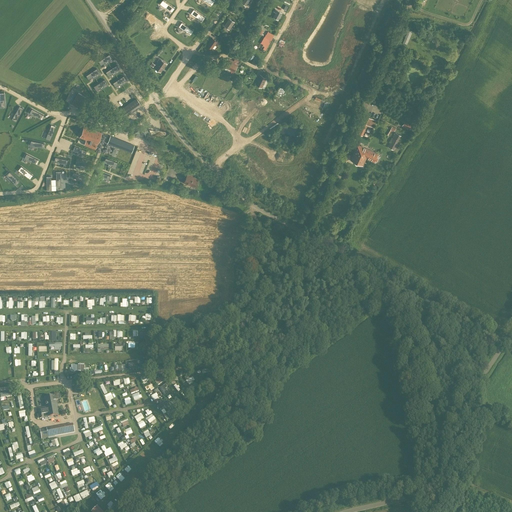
[(162,0),(157,0),(157,2),(162,5),(169,10),(171,6),(162,0)]
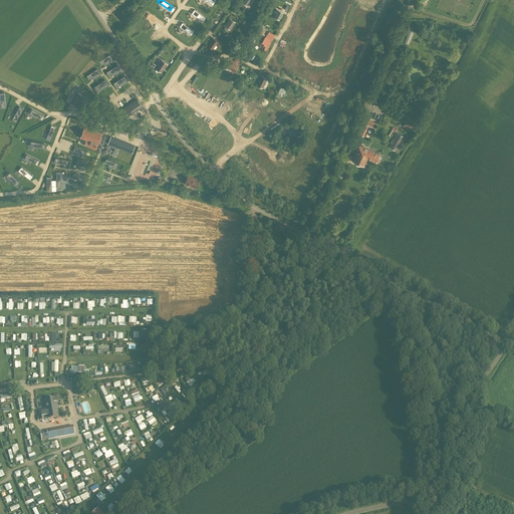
[(316,13),(317,9),(306,5),(305,9),(316,13)]
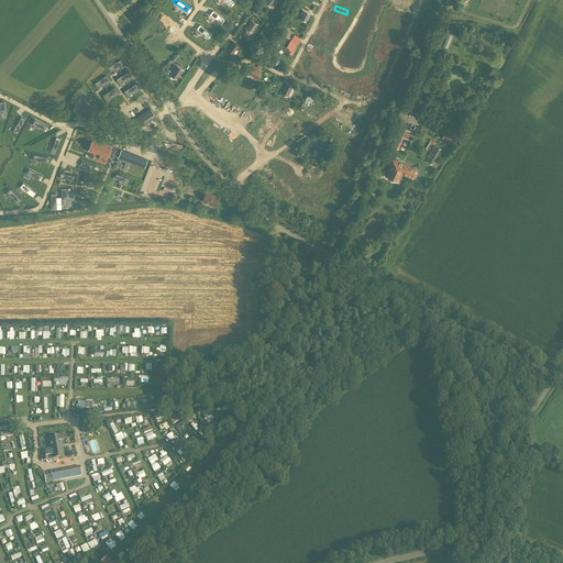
[(307,7),(305,11),(300,19),(306,22),(310,14),(309,13),(311,10),(307,7)]
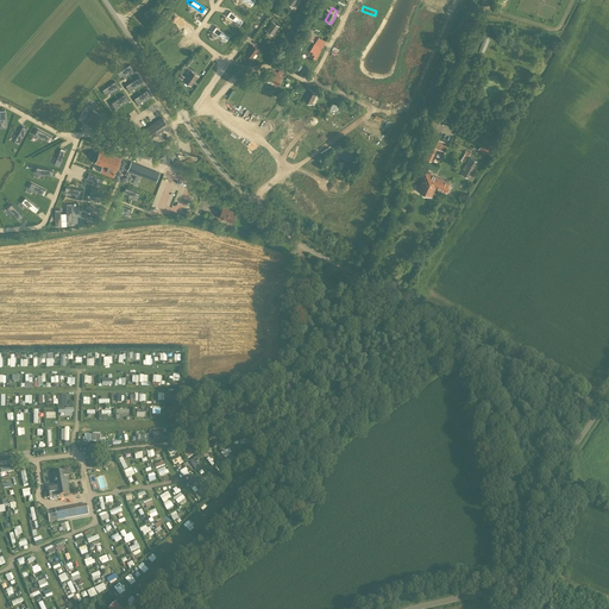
[(438,14),(425,7),(422,12),(435,19),(438,14)]
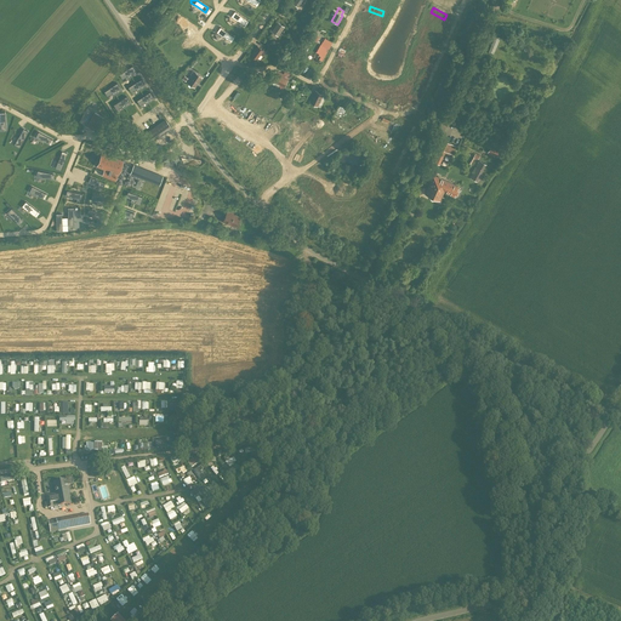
[(233,10),(229,15),(237,20),(237,18),(244,24),(248,20),(233,10)]
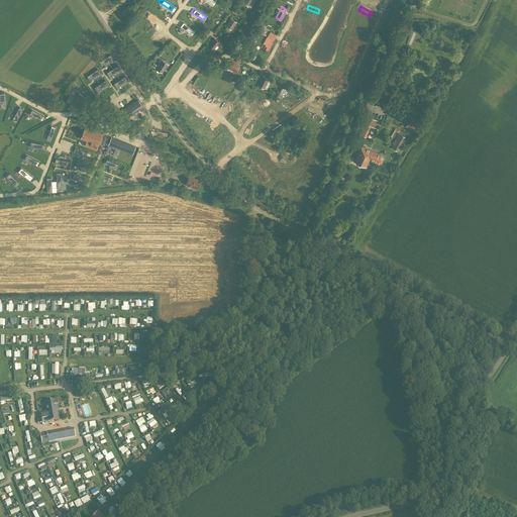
[(365,21),(354,16),(352,20),(364,25),(365,21)]
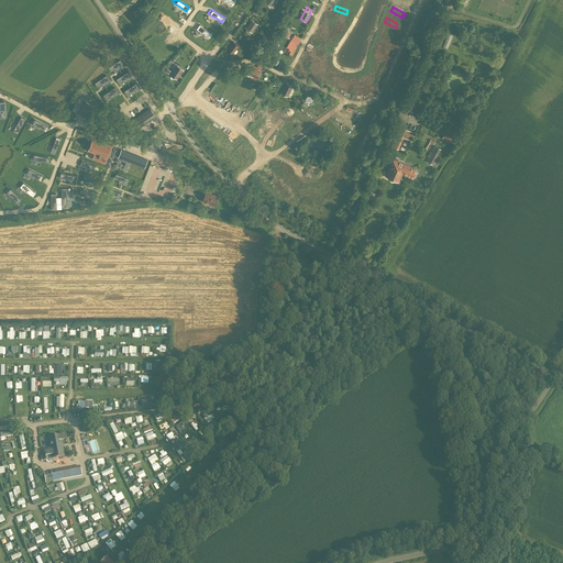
[(343,29),(345,24),(334,19),(332,22),(343,29)]
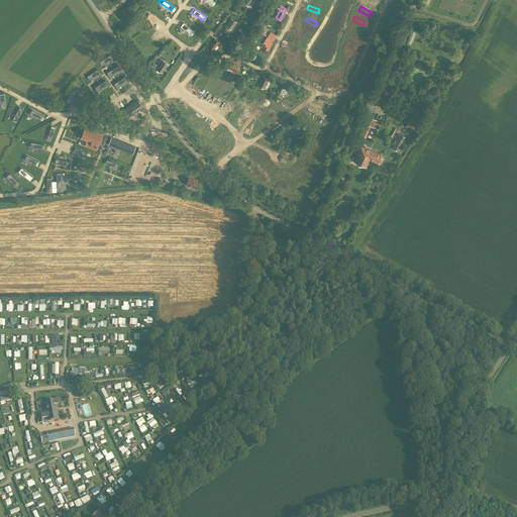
[(230,23),(227,27),(231,29),(236,22),(231,19),(229,22),(230,23)]
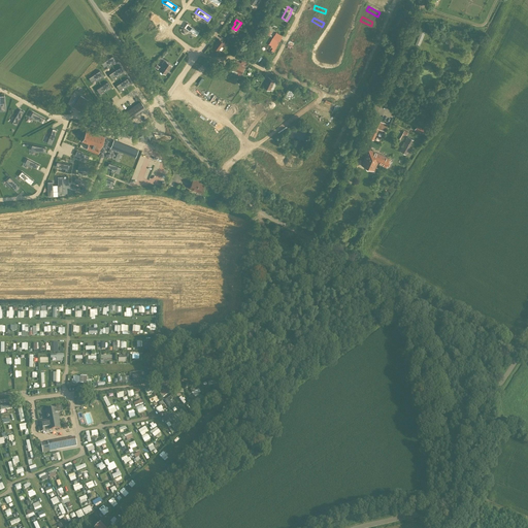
[(189,25),(186,28),(191,32),(198,37),(200,33),(189,25)]
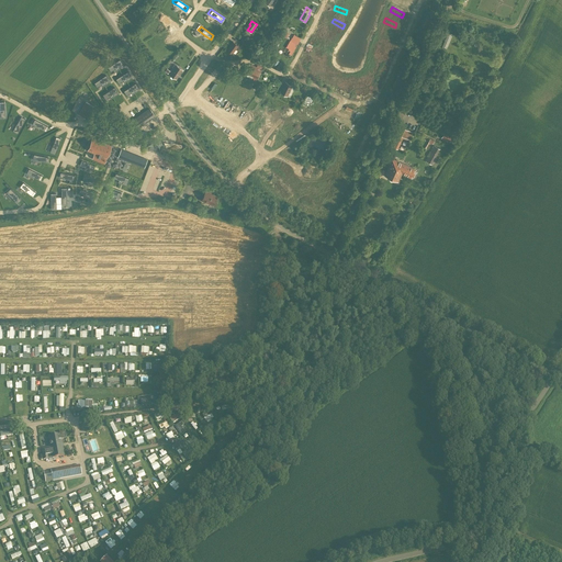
[(390,33),(378,29),(375,33),(388,37),(390,33)]
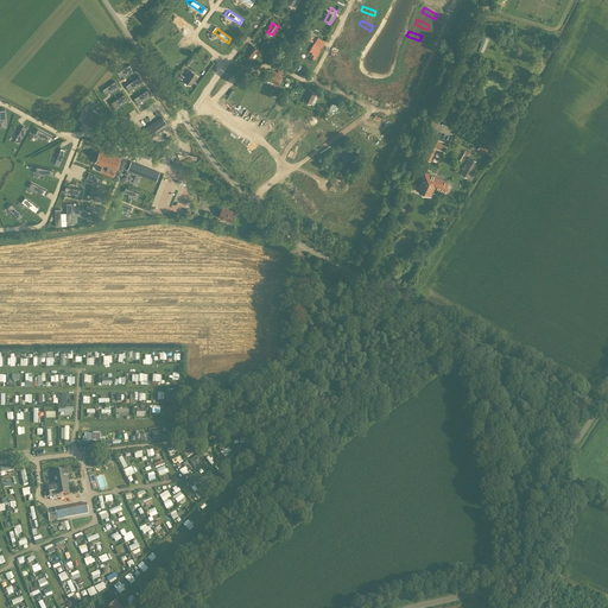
[(477,52),(482,55),(491,36),(485,35),(477,52)]
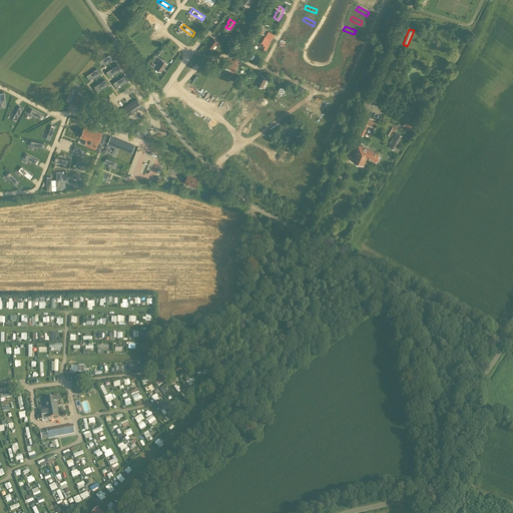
[(265,44),(269,47),(271,42),(270,42),(271,40),(272,40),(273,38),(268,35),(267,37),(265,36),(264,39),(267,40),(265,44)]
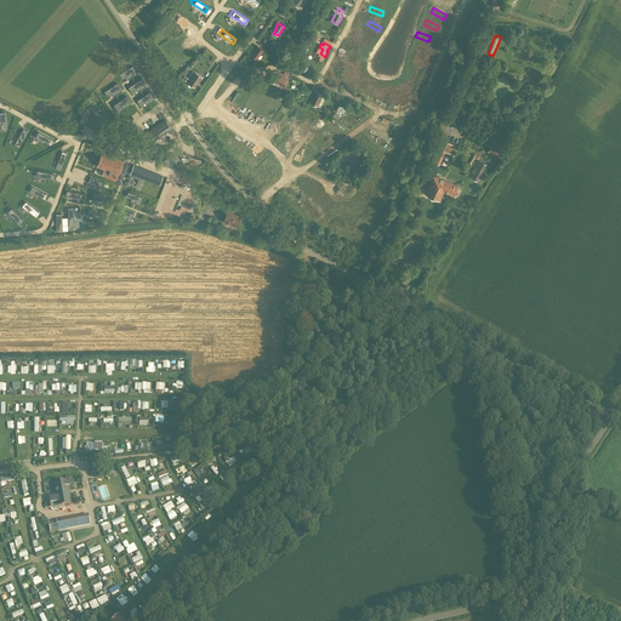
[(363,55),(365,51),(352,44),(348,43),(346,47),(348,49),(357,52),(363,55)]
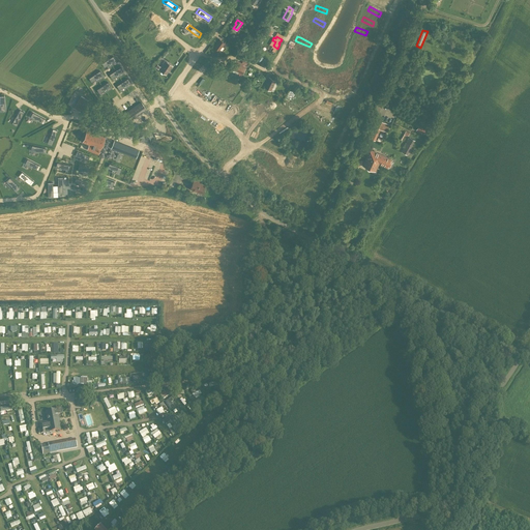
[(366,43),(355,38),(354,42),(365,48),(366,43)]
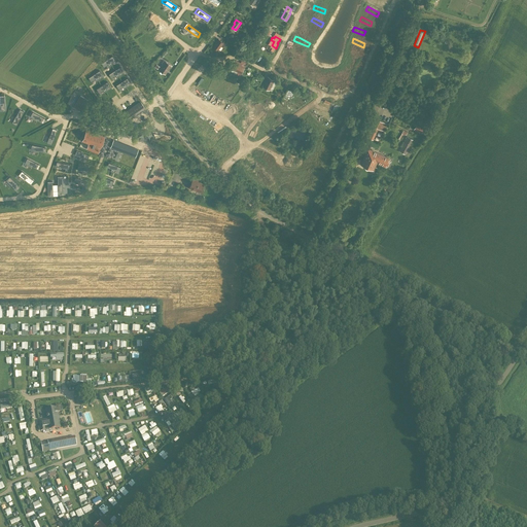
[(218,39),(213,46),(218,50),(221,45),(223,47),(225,44),(223,42),(218,39)]
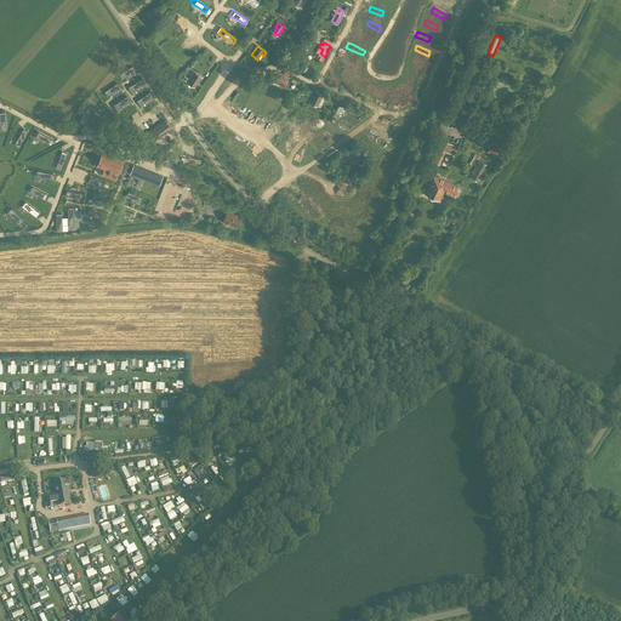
[(425,68),(412,60),(409,63),(421,72),(425,68)]
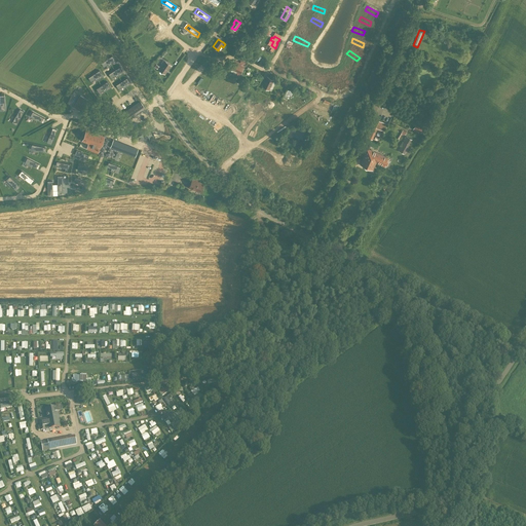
[(111,54),(100,62),(103,66),(107,64),(109,66),(111,64),(110,62),(114,59),(111,54)]
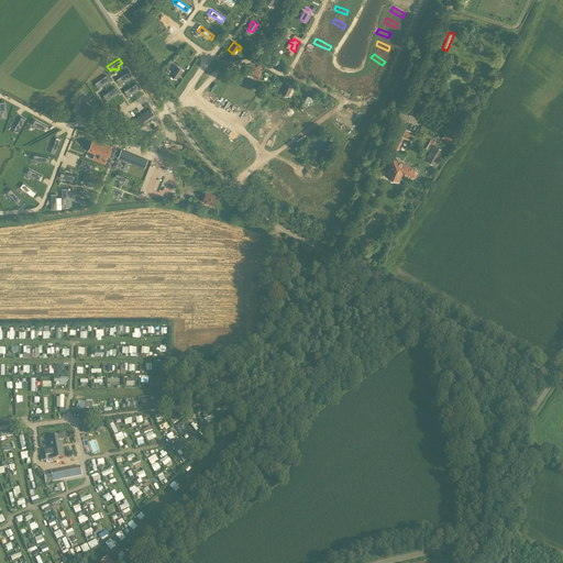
[(280,62),(276,69),(282,73),(286,64),(280,62)]
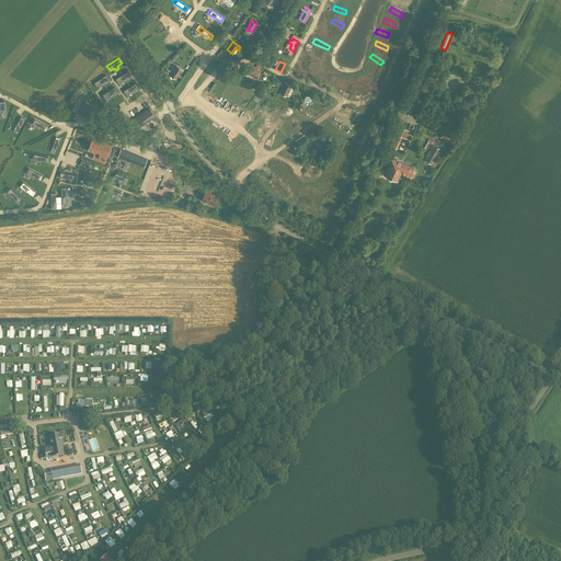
[(182,70),(183,70),(176,66),(170,75),(175,79),(182,70)]
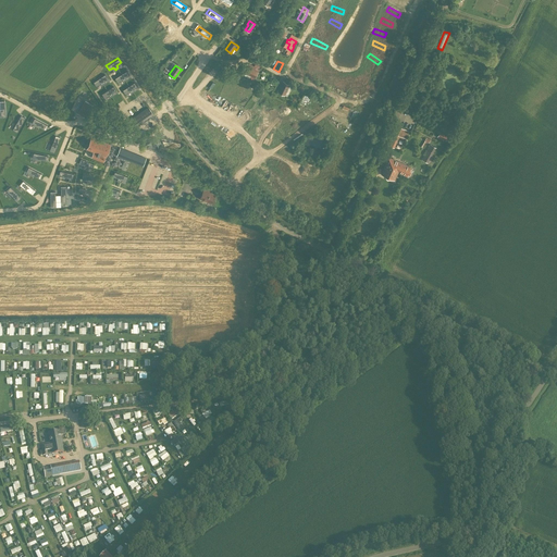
[(245,72),(255,77),(258,72),(259,69),(255,66),(252,70),(248,66),(245,72)]
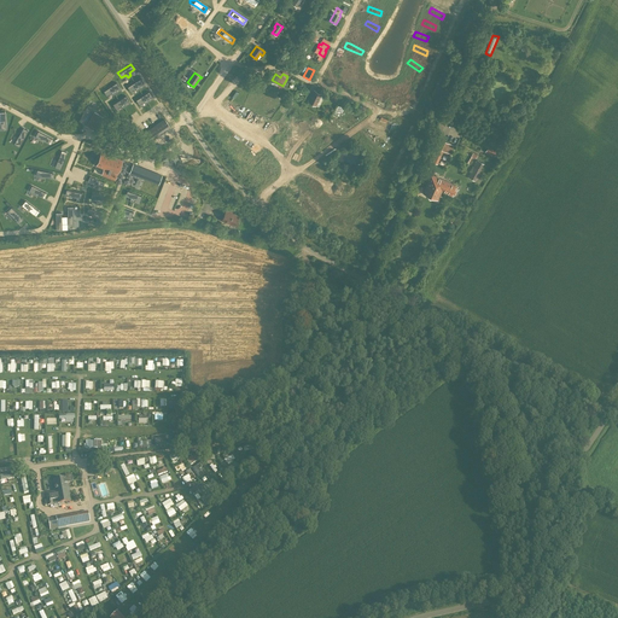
[(407,74),(403,76),(407,81),(407,82),(414,92),(418,88),(407,74)]
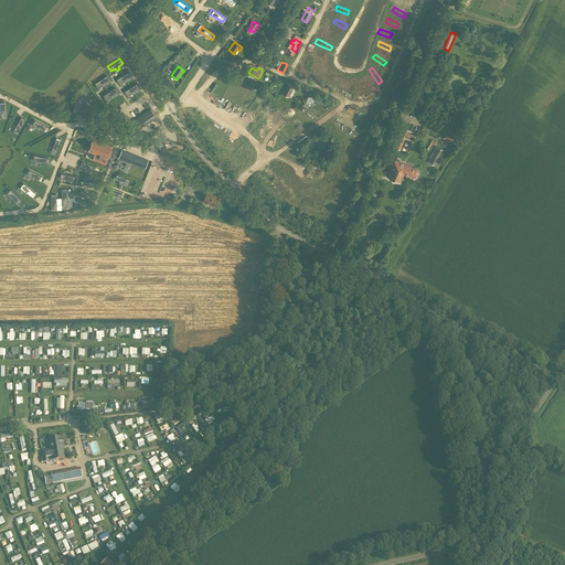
[(127,71),(116,78),(118,83),(123,80),(125,83),(128,81),(126,77),(130,75),(127,71)]
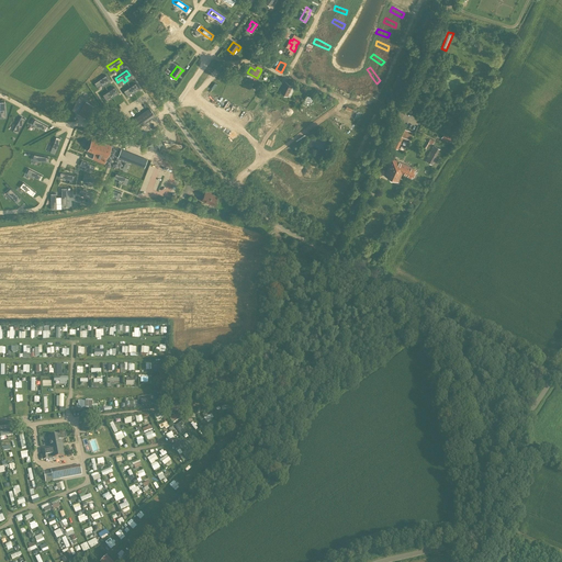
[(345,75),(341,72),(338,78),(337,77),(332,87),(336,89),(345,75)]
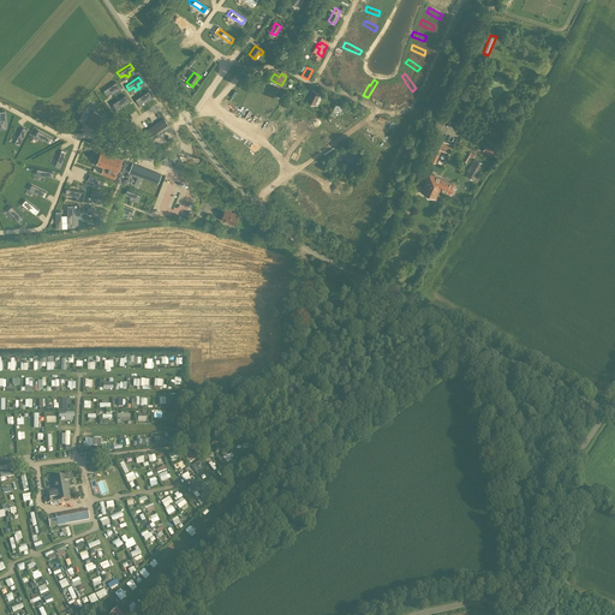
[(115,82),(102,90),(106,95),(111,91),(112,94),(115,93),(114,89),(119,87),(115,82)]
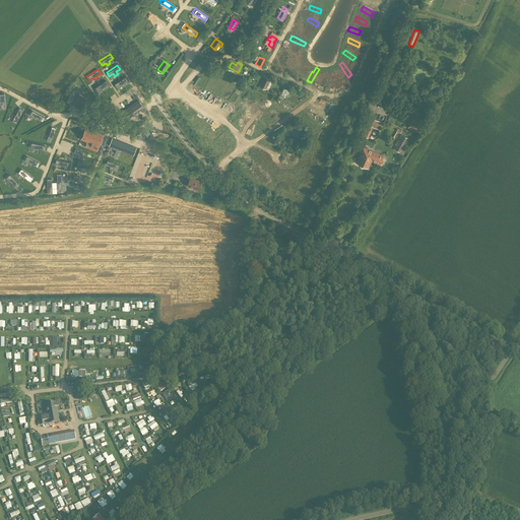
[(125,76),(114,83),(117,87),(121,84),(122,86),(125,85),(124,82),(128,80),(125,76)]
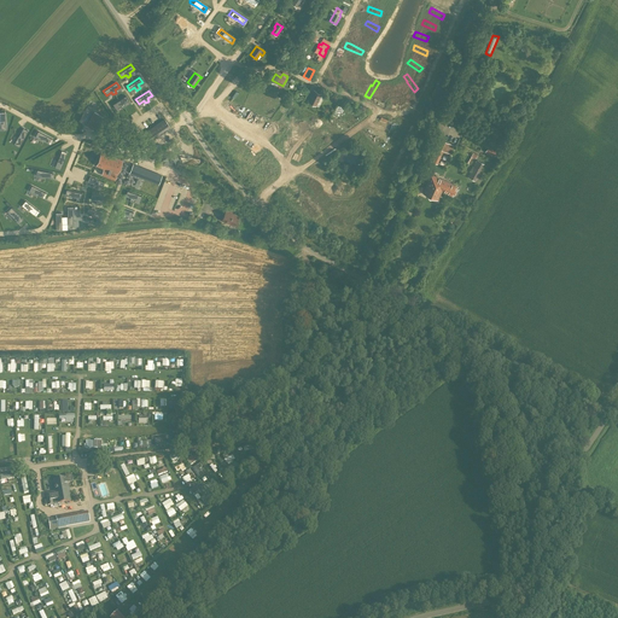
[(309,101),(308,100),(308,101),(315,105),(321,94),(314,91),(309,101)]
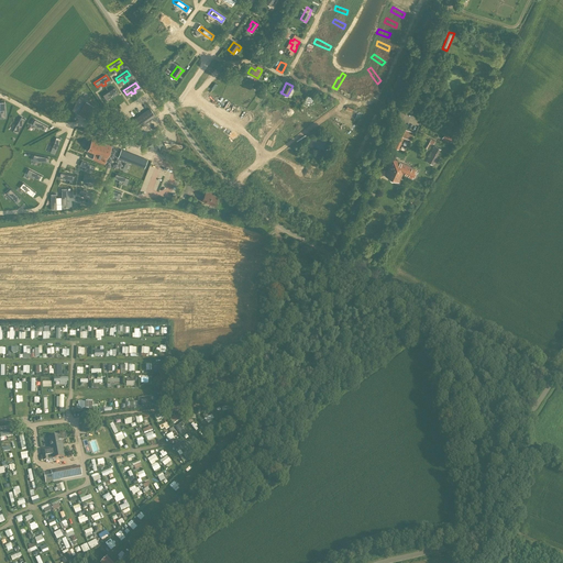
[(113,87),(102,95),(105,99),(109,96),(111,98),(114,96),(112,94),(117,91),(113,87)]
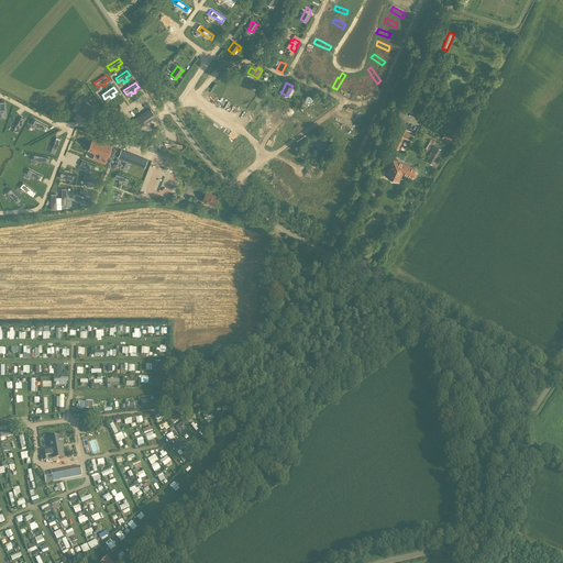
[(80,95),(73,109),(76,111),(85,98),(80,95)]
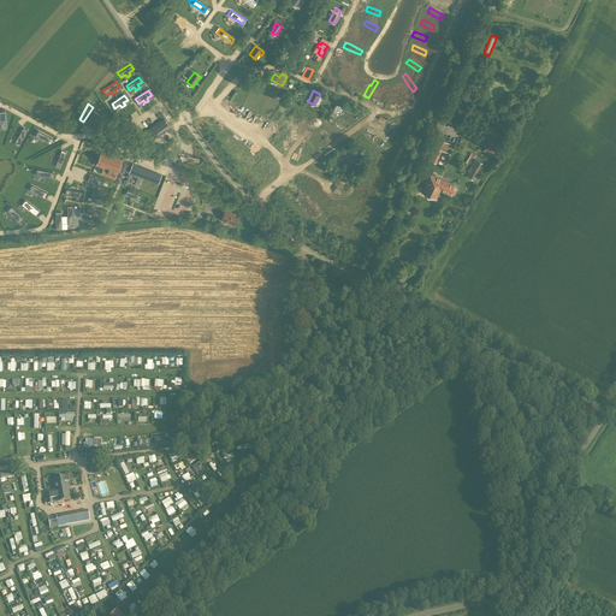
[(283,126),(290,111),(285,108),(280,118),(282,118),(279,124),(283,125),(283,126)]
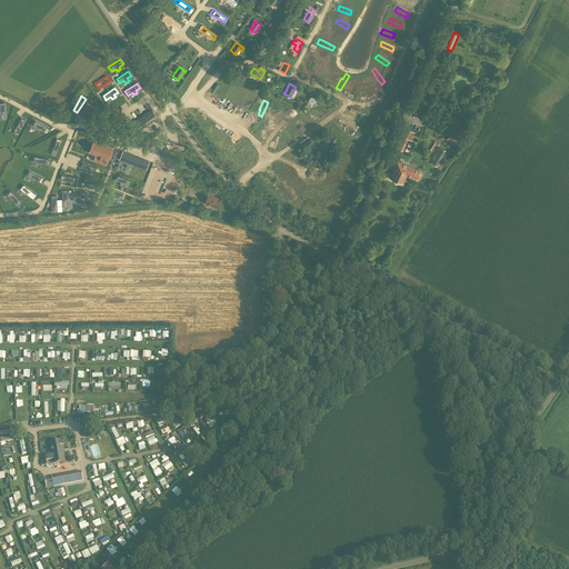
[(219,102),(217,107),(223,112),(228,116),(231,112),(219,102)]
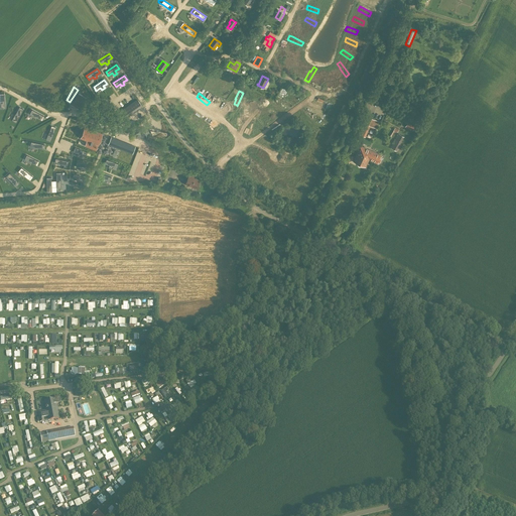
[(73,104),(75,105),(76,104),(82,108),(87,98),(79,94),(73,104)]
